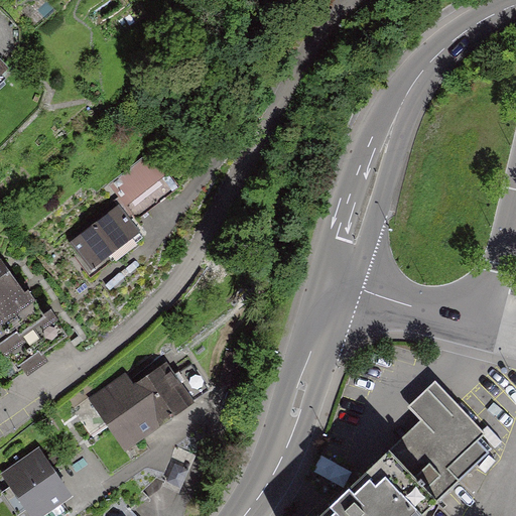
[(0,81),(10,72),(0,61),(0,81)]
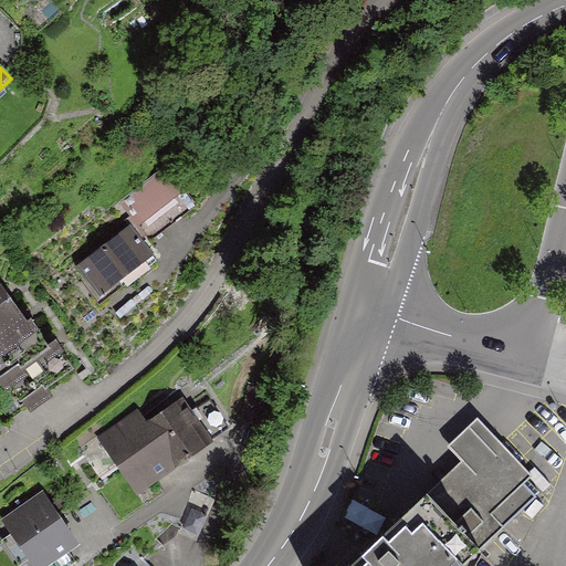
[(199,208),(168,168),(119,205),(136,224),(76,270),(103,305),(157,263),(146,249),(199,208)]
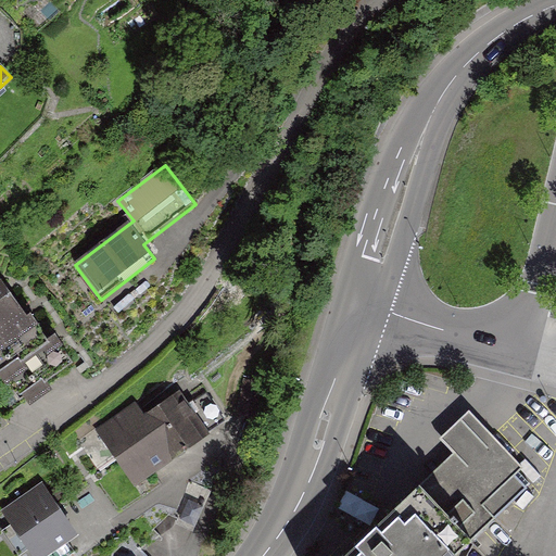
[(0,373),(20,405),(75,371),(55,340),(48,345),(30,317),(23,321),(3,290),(0,291),(0,373)]
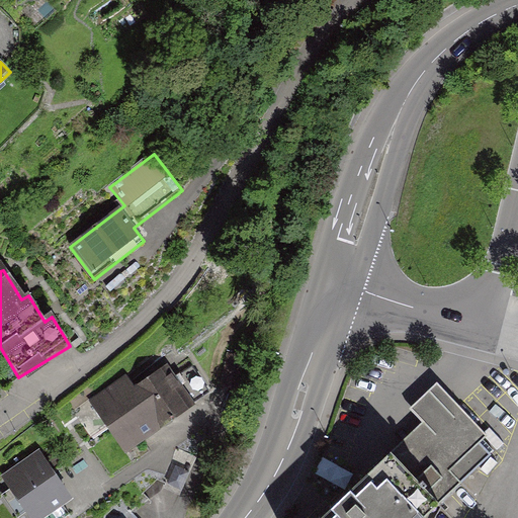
[(128,374),(90,398),(124,453),(192,411),(168,371),(139,390),(128,374)]
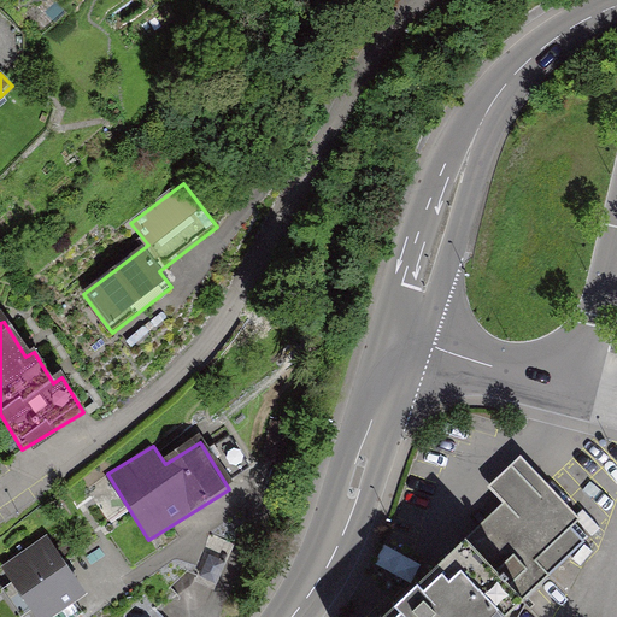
[(580,513),(523,453),(489,485),(505,501),(381,616),(503,616),(587,539),(570,522),(580,513)]
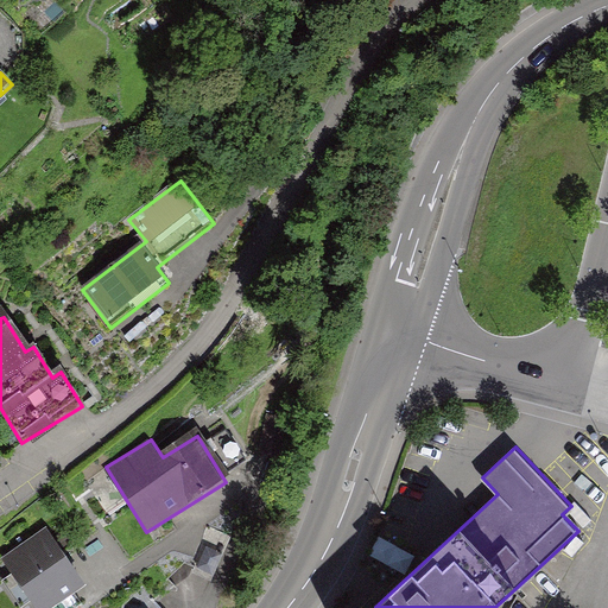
[(45,536),(2,562),(31,607),(55,607),(81,593),(45,536)]
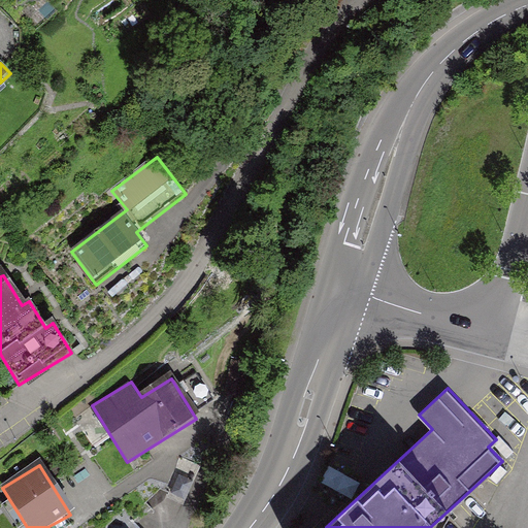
All buildings are outlined.
